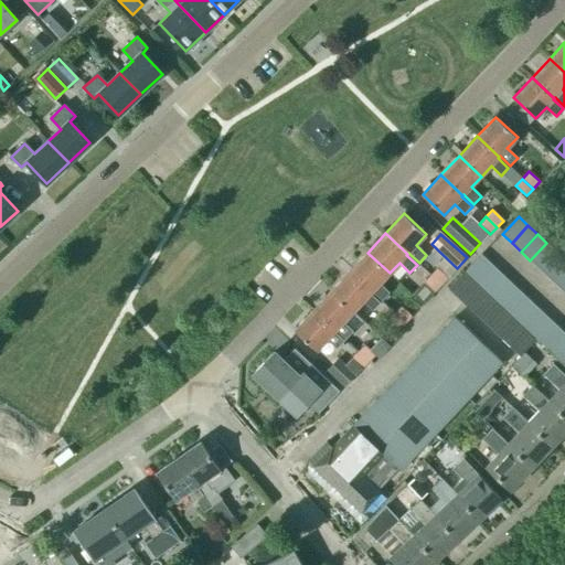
[(555,252),(546,243),(530,260),(540,269),(555,252)]
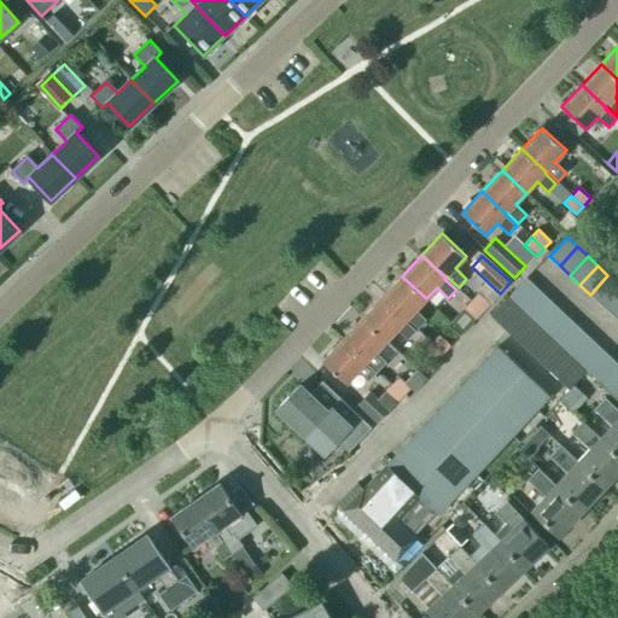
[(617,285),(607,275),(590,295),(600,303),(617,285)]
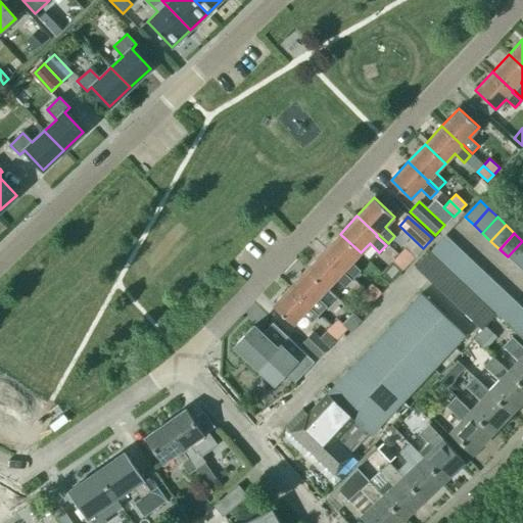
[(351,263),(361,252),(340,234),(324,251),(343,271),(344,270),(354,279),(361,271),(351,263)]
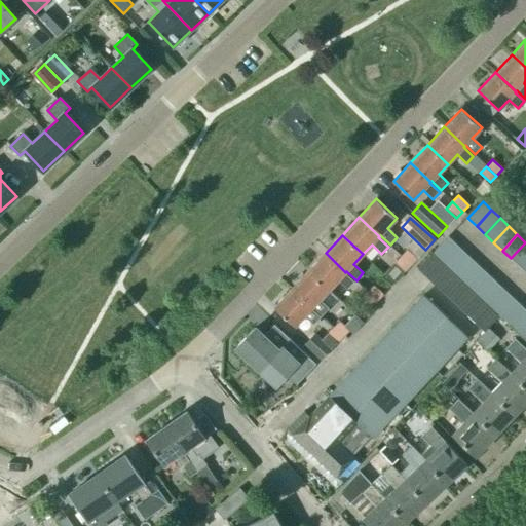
[(457,246),(449,237),(434,254),(442,262),(457,246)]
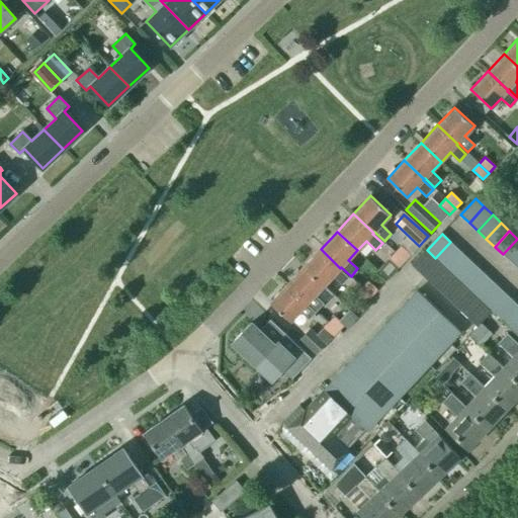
[(517,255),(517,239),(503,254),(512,262),(517,255)]
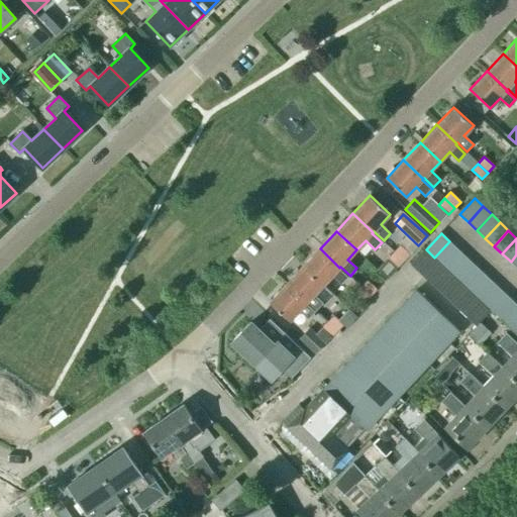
[(457,249),(449,241),(434,257),(443,266),(457,249)]
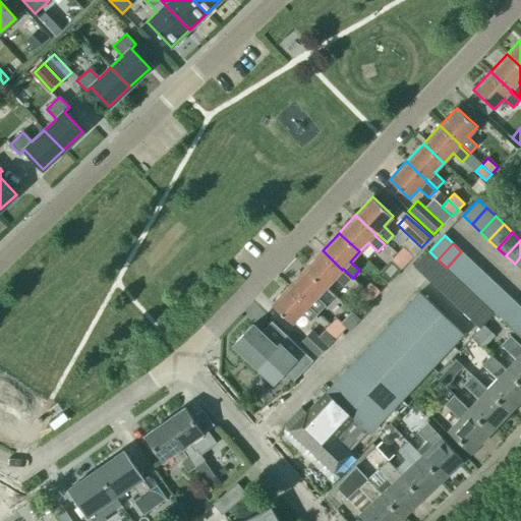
[(398,253),(407,264),(413,256),(404,247),(398,253)]
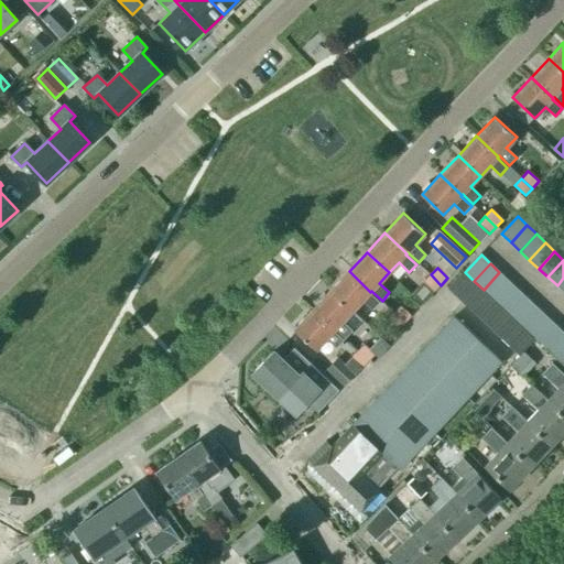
[(370,293),(370,292),(349,271),(331,290),(353,311),(362,301),(372,311),(380,303),(370,293)]
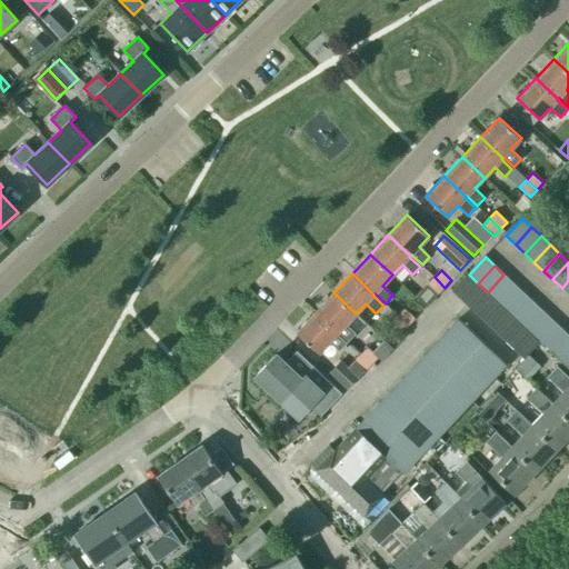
[(461,300),(477,283),(468,275),(452,291),(461,300)]
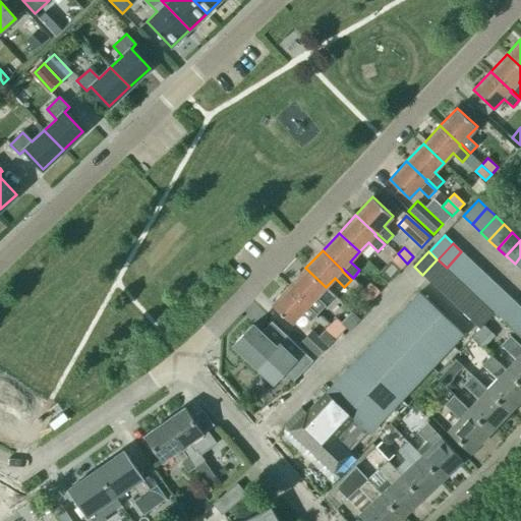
[(470,259),(461,251),(447,268),(455,276),(470,259)]
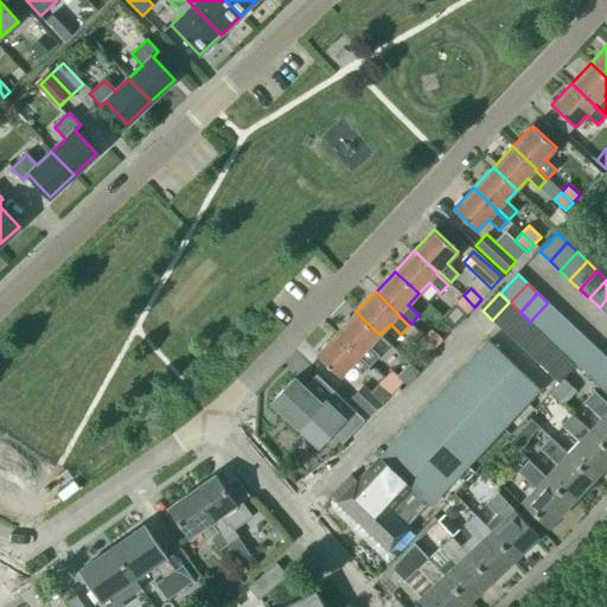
[(467,314),(474,307),(464,295),(457,304),(467,314)]
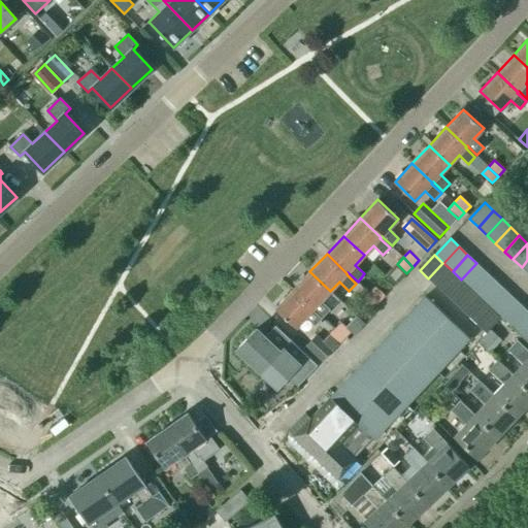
[(436,287),(451,271),(442,263),(428,278),(436,287)]
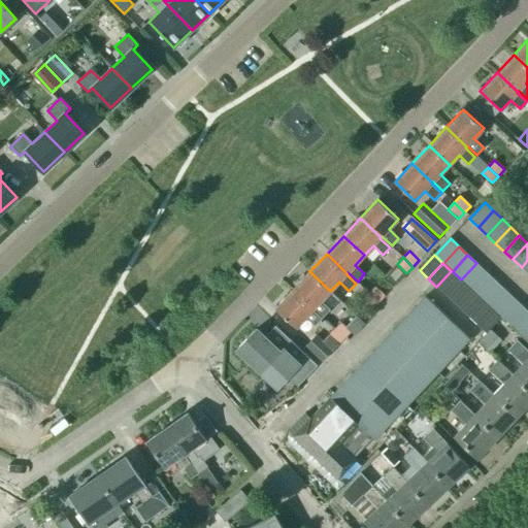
[(485,271),(476,263),(461,279),(469,287),(485,271)]
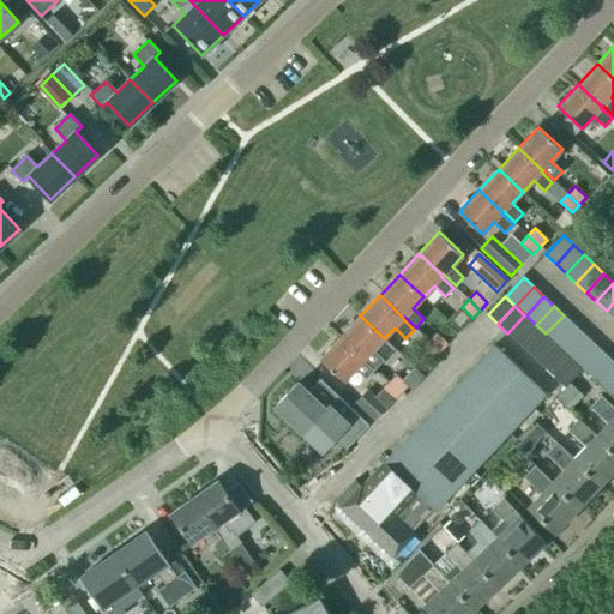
[(373,350),(384,338),(360,315),(341,337),(365,360),(365,359),(377,368),(384,360),(373,350)]
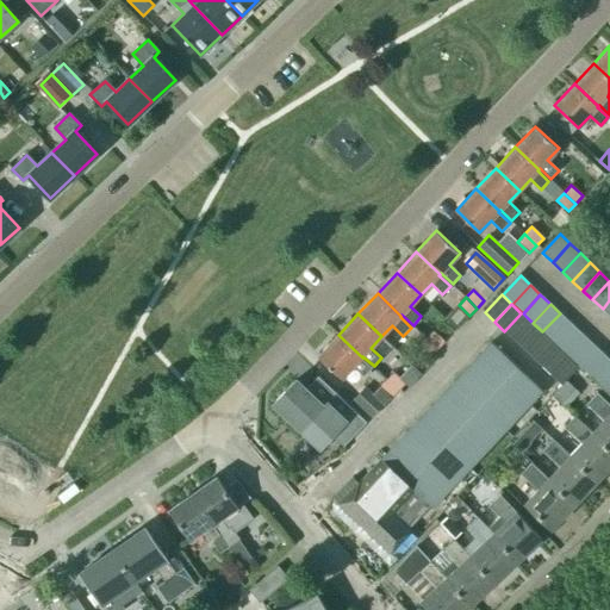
[(504,331),(514,340),(530,322),(521,313),(504,331)]
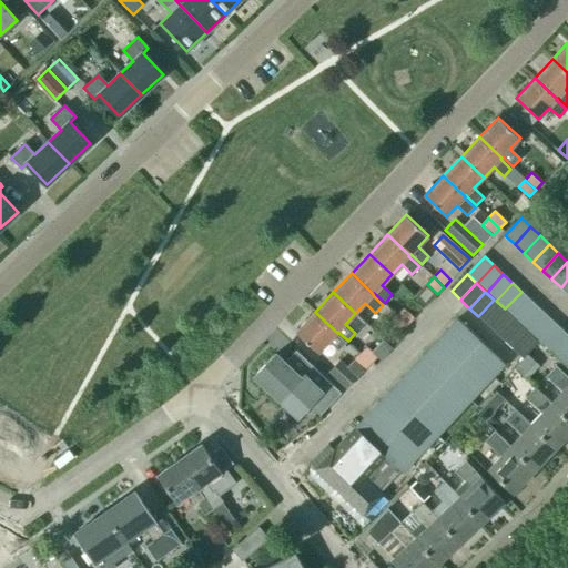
[(530,301),(521,292),(505,308),(515,317),(530,301)]
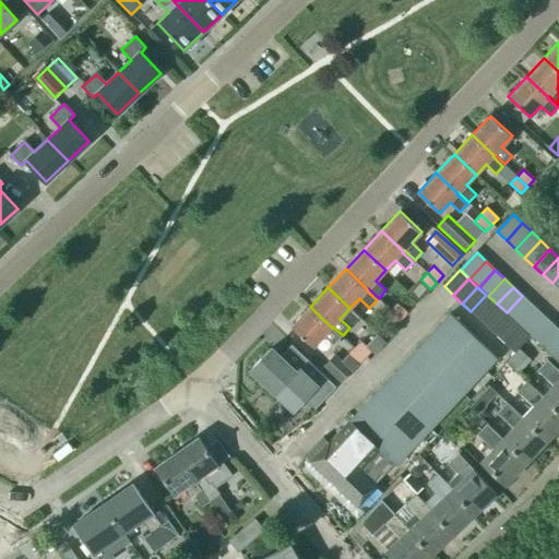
[(479,320),(495,304),(486,295),(471,311),(479,320)]
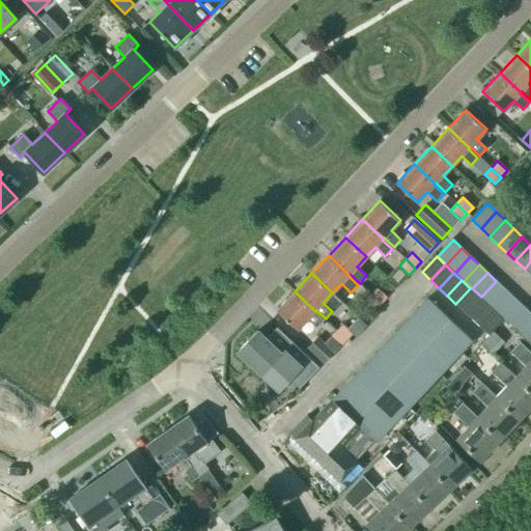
[(505,289),(496,281),(481,297),(490,305),(505,289)]
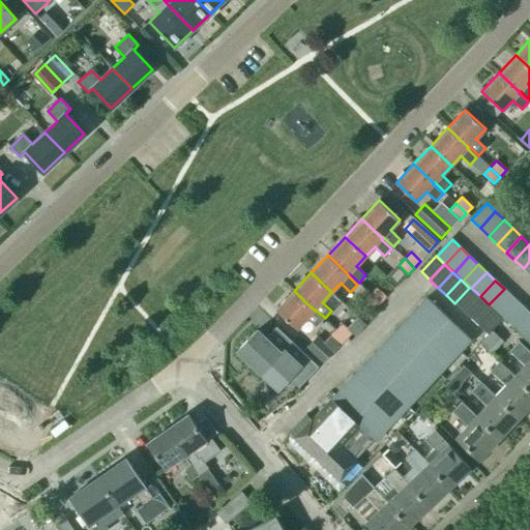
[(371,294),(381,303),(386,297),(377,288),(371,294)]
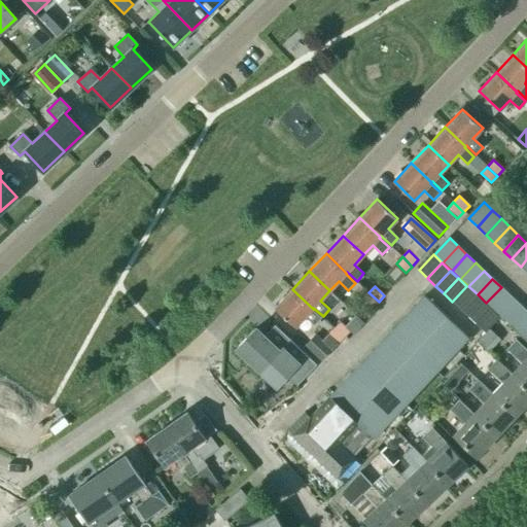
[(452,302),(460,309),(475,293),(466,286),(452,302)]
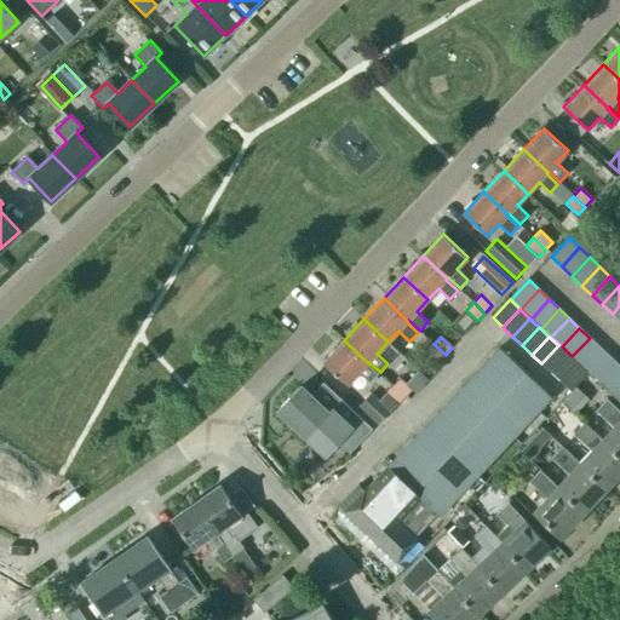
[(600,348),(590,338),(572,356),(583,366),(600,348)]
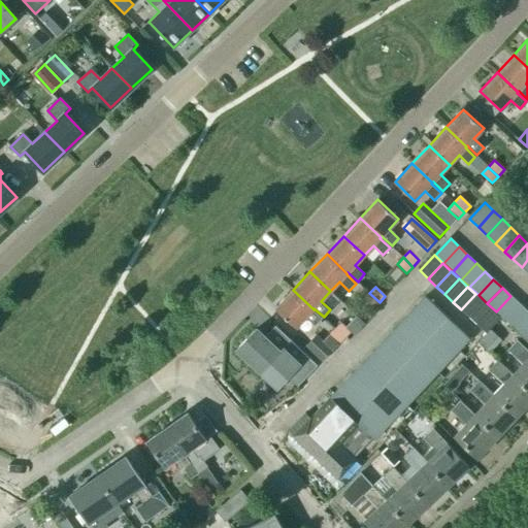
[(312,310),(314,309),(293,290),(275,308),(296,328),(305,317),(315,326),(322,319),(312,310)]
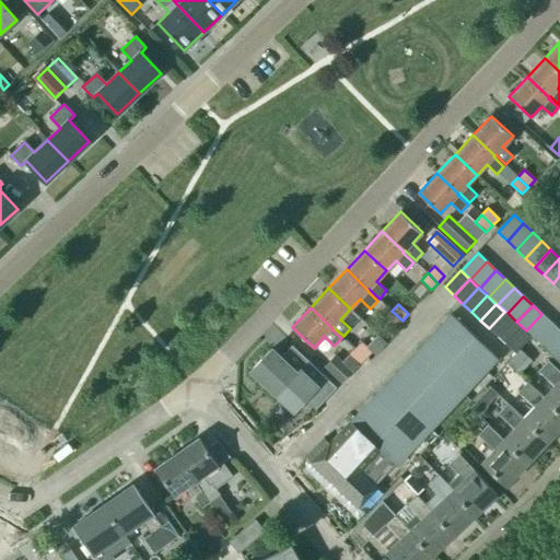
[(395,328),(403,321),(392,311),(385,318),(395,328)]
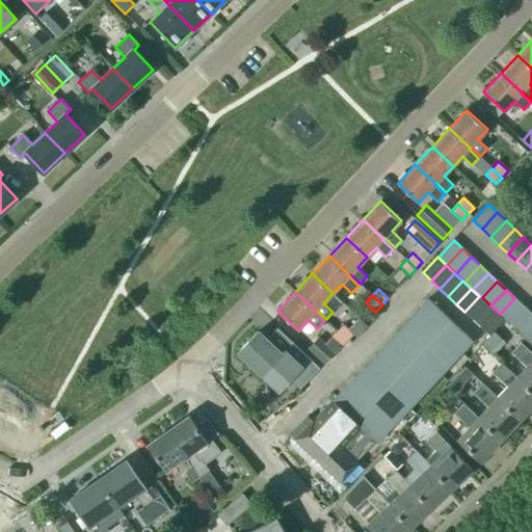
[(473,320),(487,304),(479,296),(464,312),(473,320)]
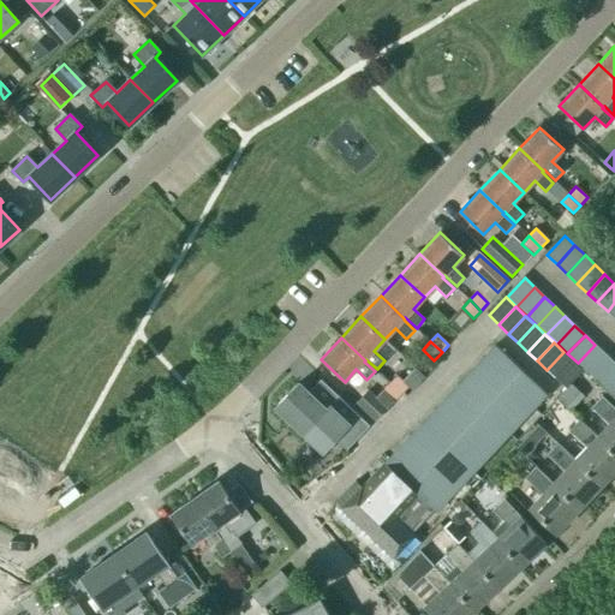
[(495,345),(341,508),(394,557),(413,536),(394,518),(417,494),(436,512),(548,394),(495,345)]
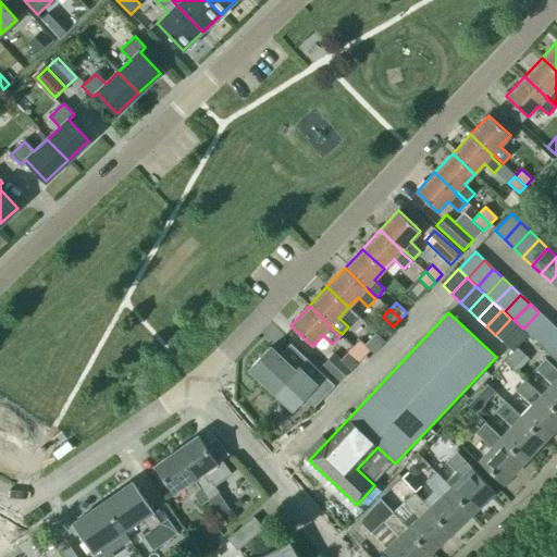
[(548,321),(539,312),(523,329),(532,337),(548,321)]
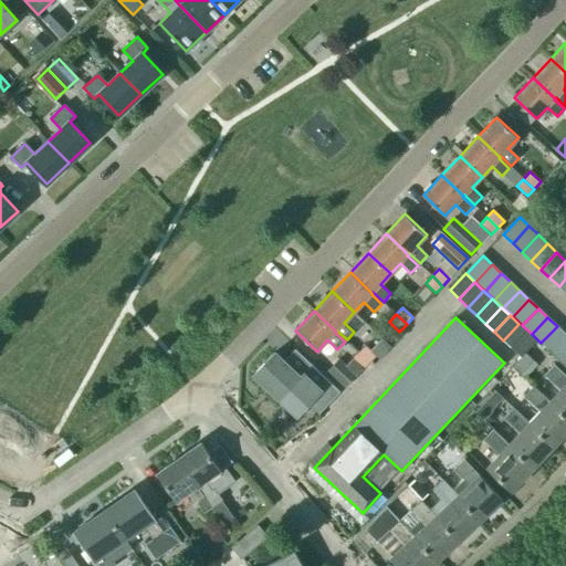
[(512,348),(527,332),(519,324),(503,341),(512,348)]
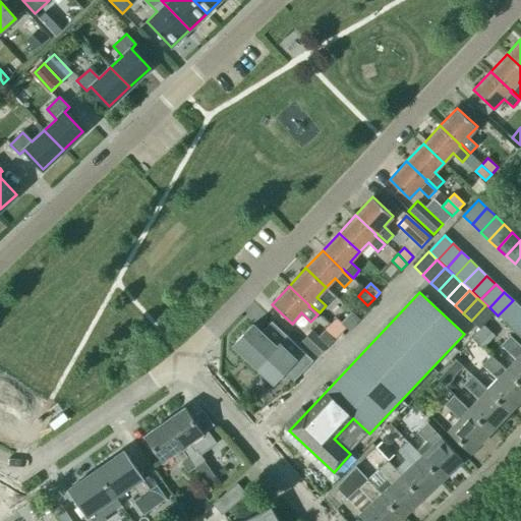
[(520,308),(513,300),(498,315),(506,324),(520,308)]
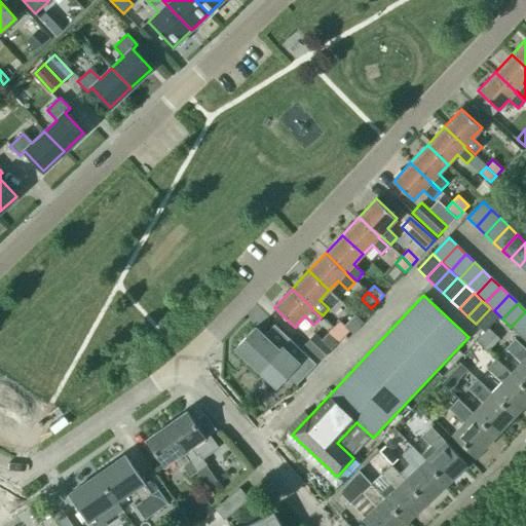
[(476,324),(484,332),(498,316),(490,308),(476,324)]
